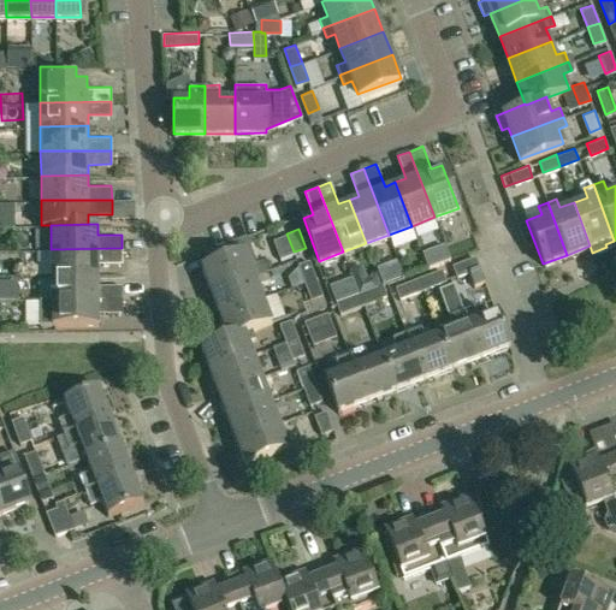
[(443,240),(436,242),(442,258),(449,255),(443,240)]
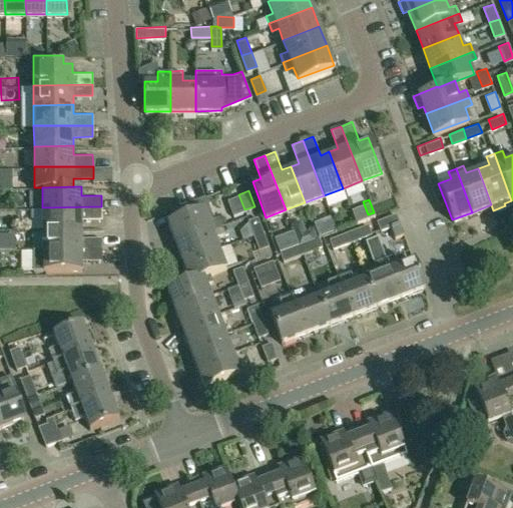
[(42,227),(81,227),(81,218),(101,218),(101,206),(42,207),(42,227)]
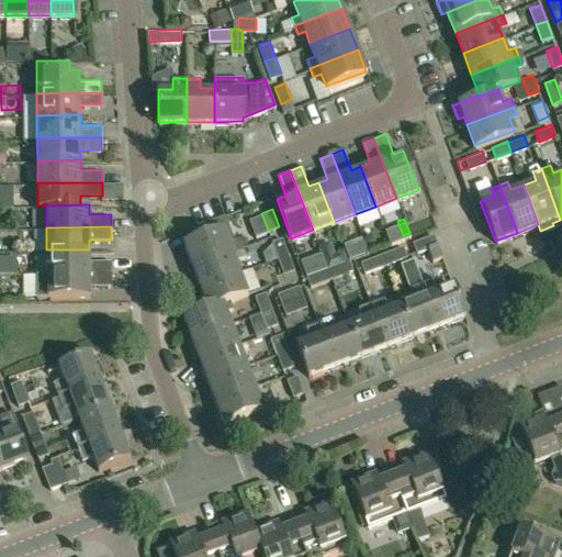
[(191,265),(231,249),(244,245),(239,236),(227,241),(223,229),(183,244),(191,265)]
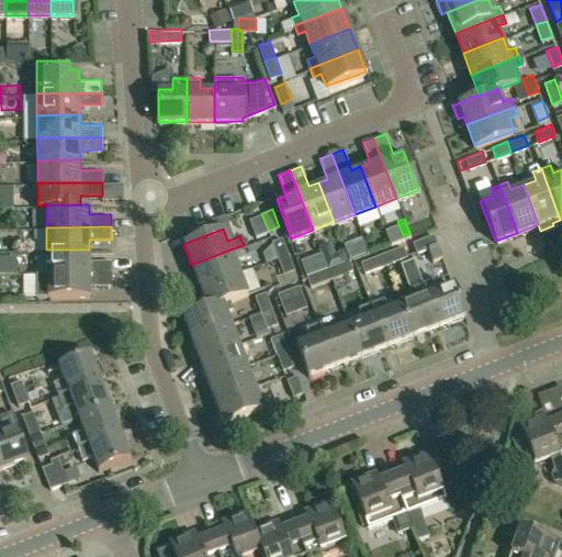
[(437,242),(434,232),(413,240),(416,251),(437,242)]
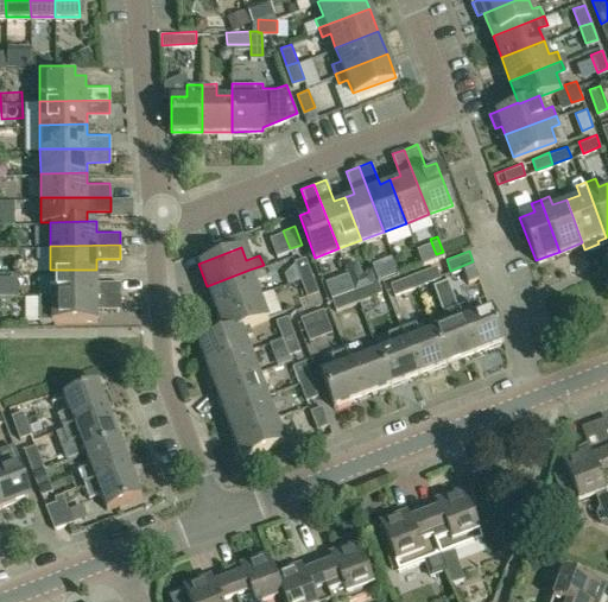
[(301,277),(312,272),(305,254),(295,259),(301,277)]
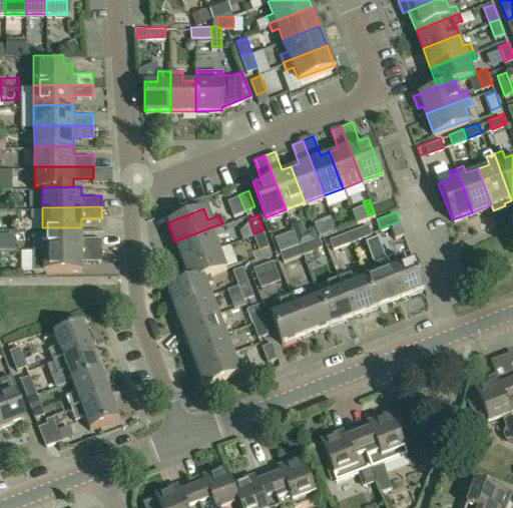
[(368,222),(348,229),(352,239),(371,231),(368,222)]
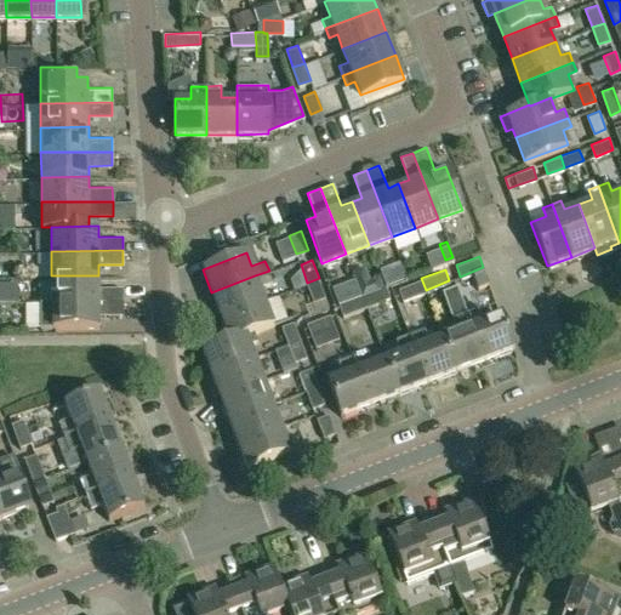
[(221,315),(265,300),(258,285),(273,280),(269,271),(255,275),(211,292),(221,315)]
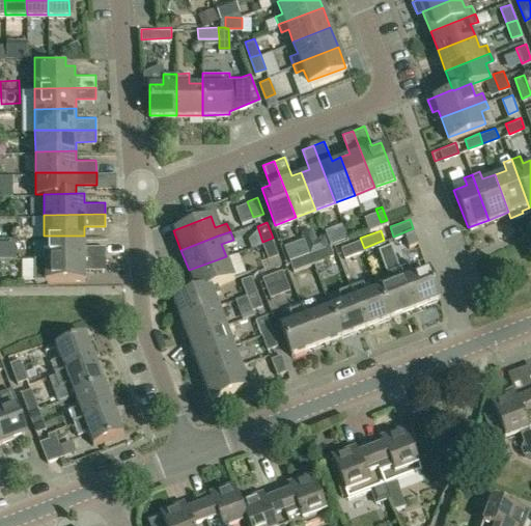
[(45,256),(105,256),(105,244),(84,244),(84,236),(44,236),(45,256)]
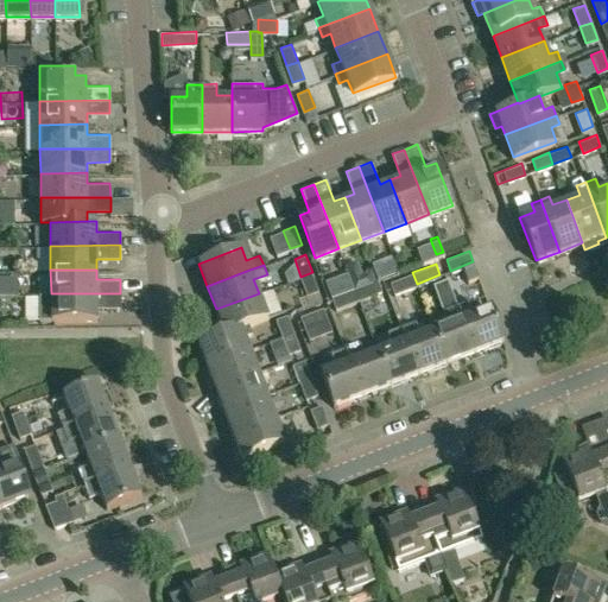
[(347,271),(337,274),(343,290),(353,286),(347,271)]
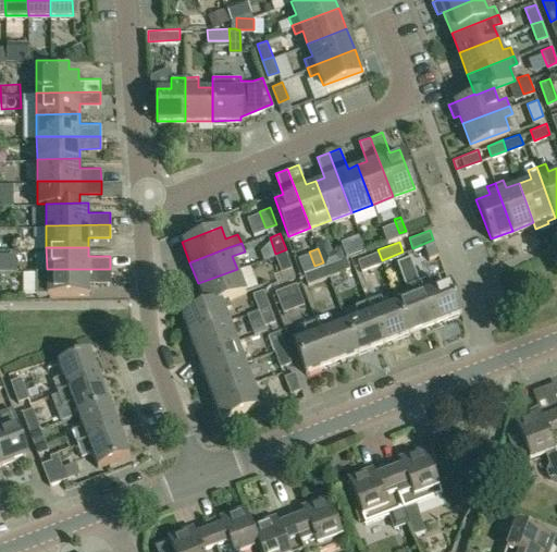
[(286,249),(275,254),(282,269),(292,266),(286,249)]
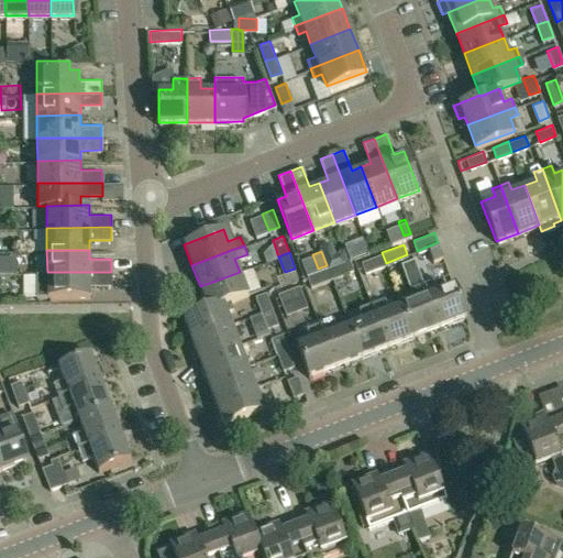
[(365,271),(386,263),(382,252),(361,260),(365,271)]
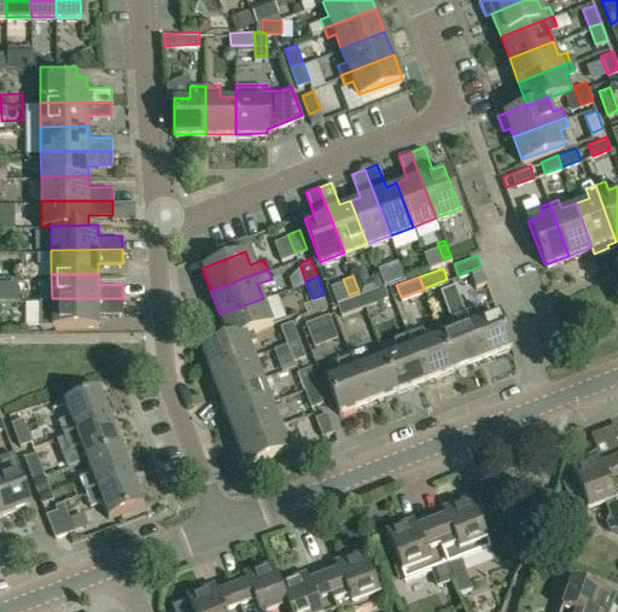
[(360,292),(365,303),(388,293),(384,283),(360,292)]
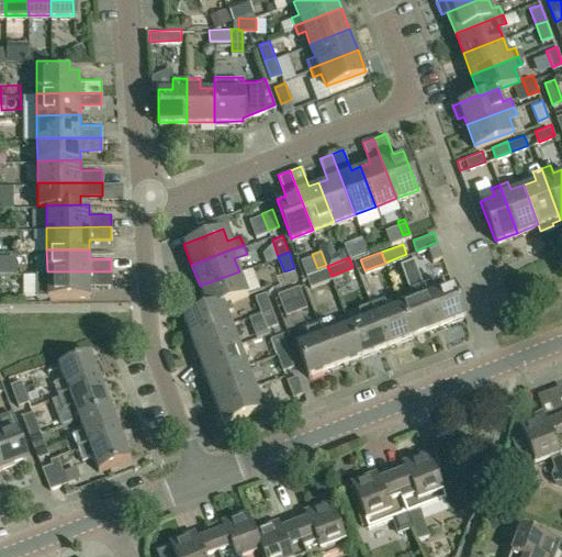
[(401,263),(409,288),(414,298),(401,302),(413,334),(438,324),(423,282),(413,257),(401,263)]
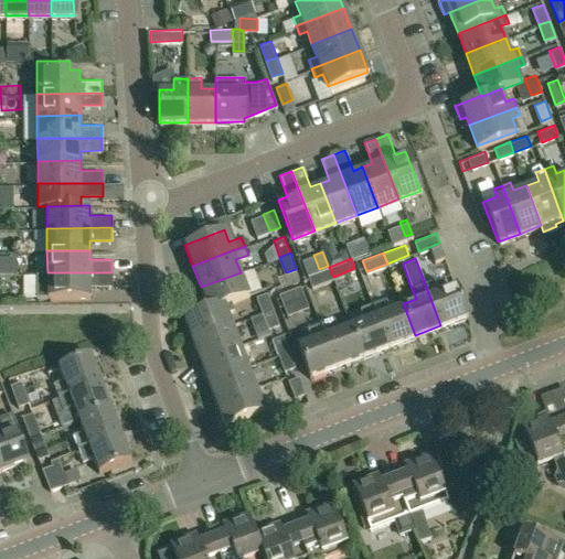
[(312,285),(333,277),(329,267),(309,275),(312,285)]
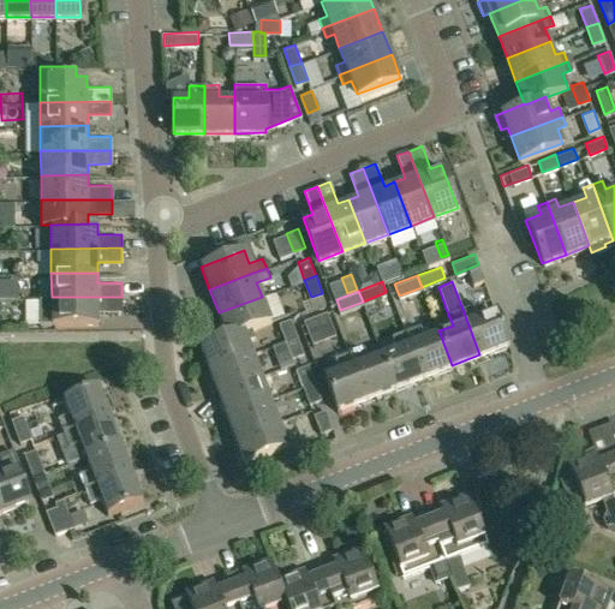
[(121,297),(52,297),(40,297),(40,322),(97,321),(97,311),(123,310),(121,297)]
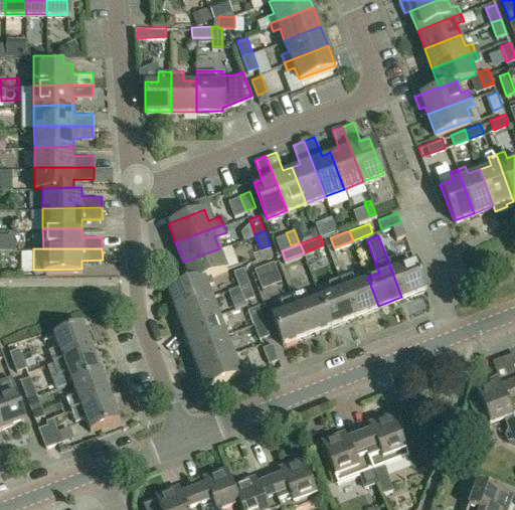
[(183,262),(190,280),(190,281),(204,276),(204,277),(211,274),(226,268),(219,248),(183,262)]
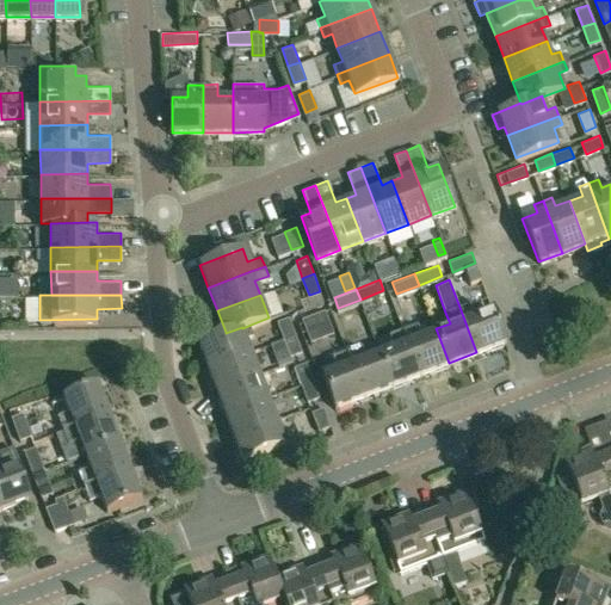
[(476,352),(505,341),(492,307),(477,313),(474,302),(460,307),(476,352)]
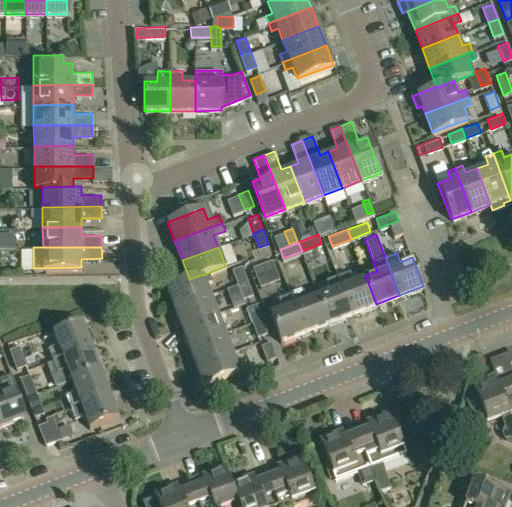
[(275,267),(272,258),(253,265),(256,274),(275,267)]
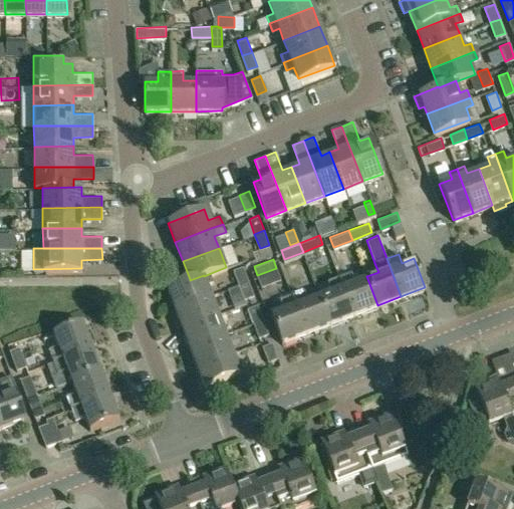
[(239,284),(249,280),(243,265),(233,269),(239,284)]
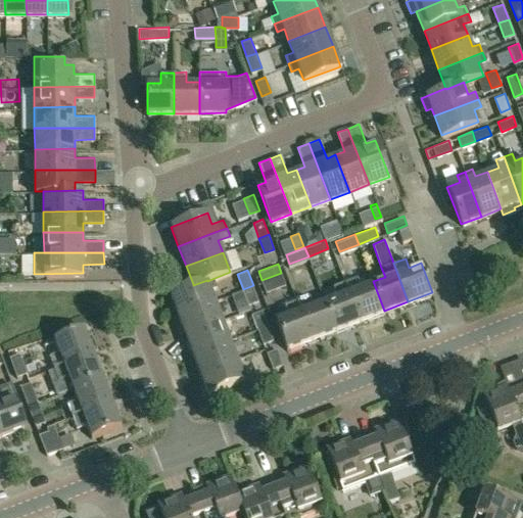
[(384,311),(373,281),(361,286),(357,277),(345,281),(360,320),(384,311)]
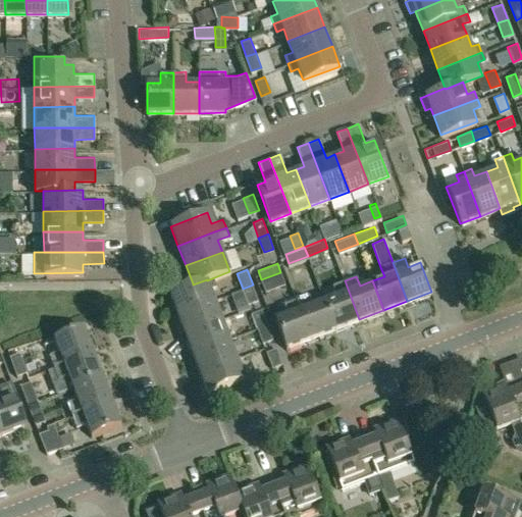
[(169,293),(177,313),(214,299),(210,288),(216,285),(214,277),(207,280),(207,279),(193,285),(193,283),(169,293)]
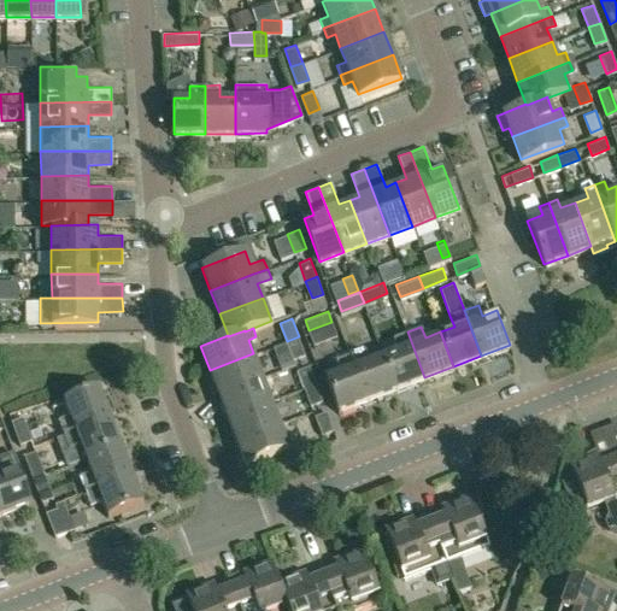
[(342,328),(321,332),(324,351),(345,347),(342,328)]
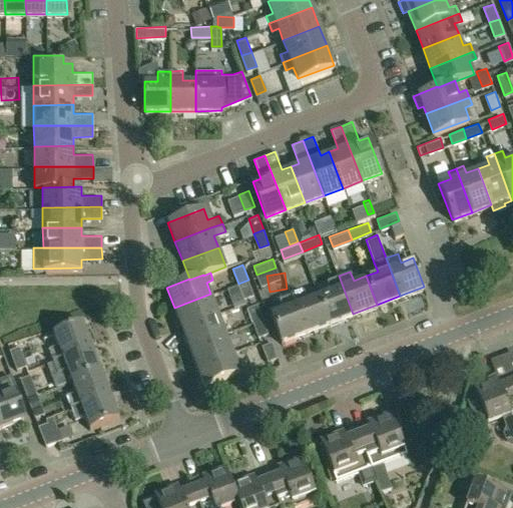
[(319,294),(330,323),(353,314),(339,276),(327,281),(330,290),(319,294)]
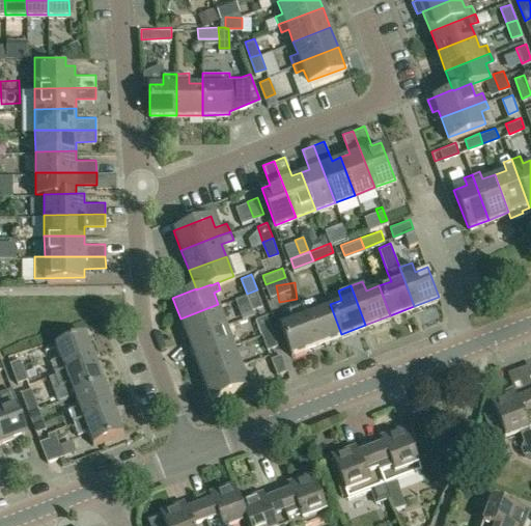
[(257,289),(247,294),(252,308),(262,304),(257,289)]
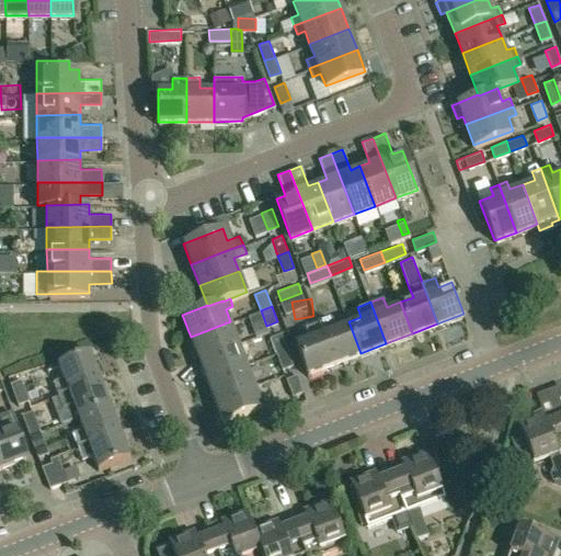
[(319,321),(334,363),(361,353),(348,321),(335,327),(331,317),(319,321)]
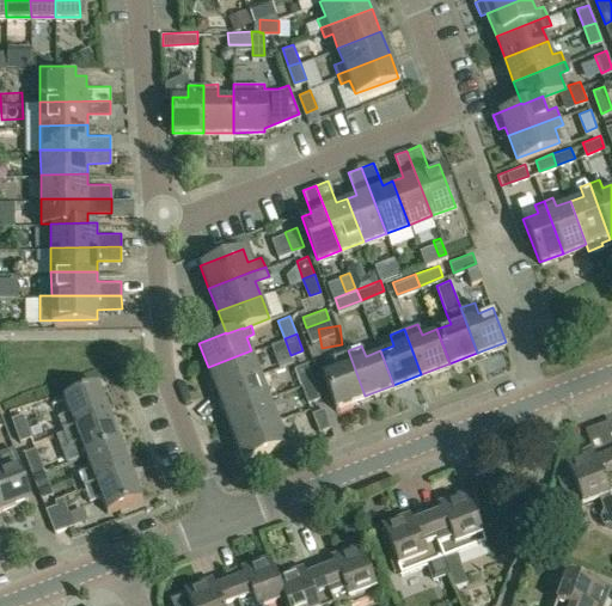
[(216,389),(259,372),(251,350),(208,367),(216,389)]
